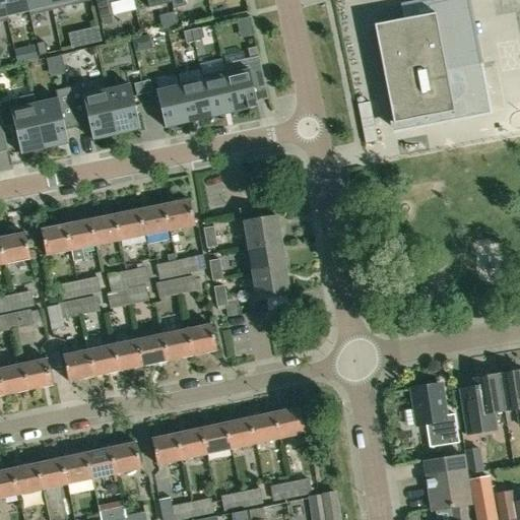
[(7,15),(27,11),(28,10),(25,0),(1,0),(6,15),(7,15)]
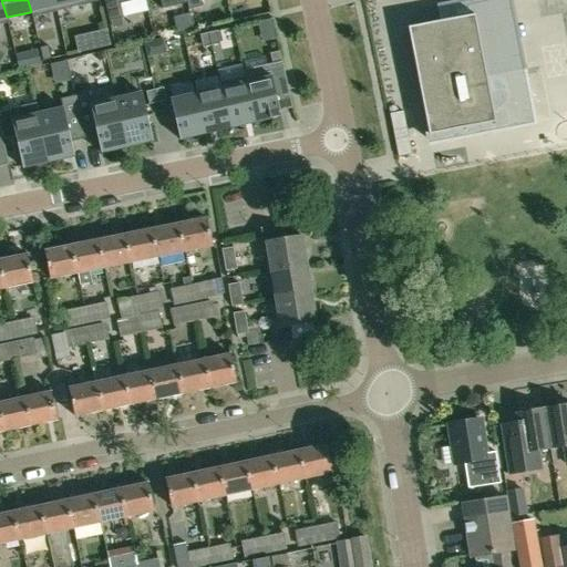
[(31,17),(57,11),(53,0),(28,0),(31,11),(30,12),(31,17)]
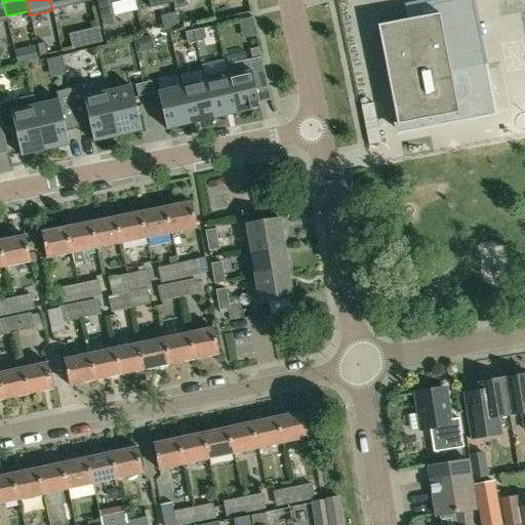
[(91,0),(49,0),(52,10),(91,1),(91,0)]
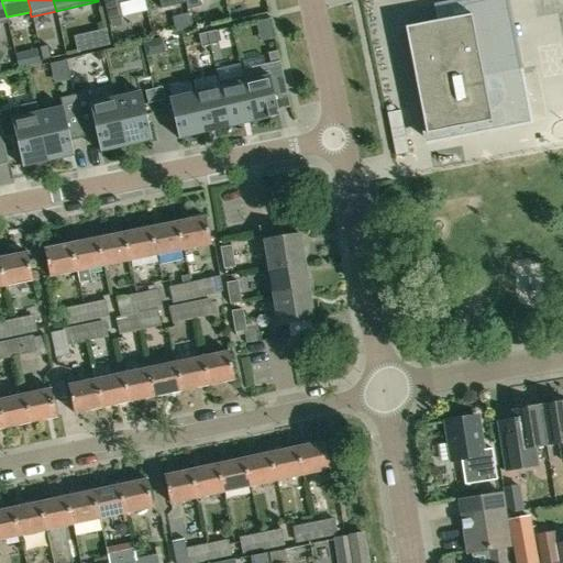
[(119,3),(135,0),(102,0),(108,21),(122,18),(119,3)]
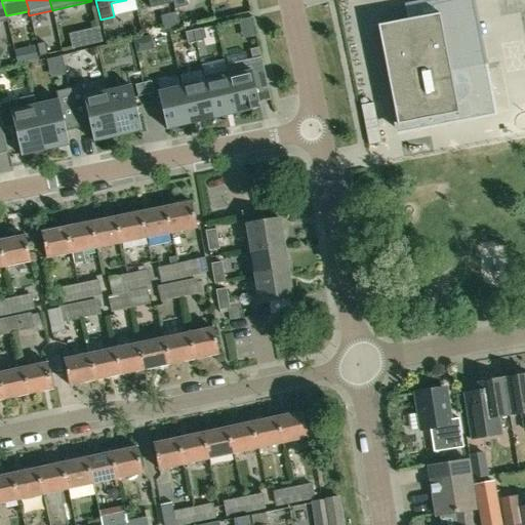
[(118,6),(122,21),(144,14),(139,0),(118,6)]
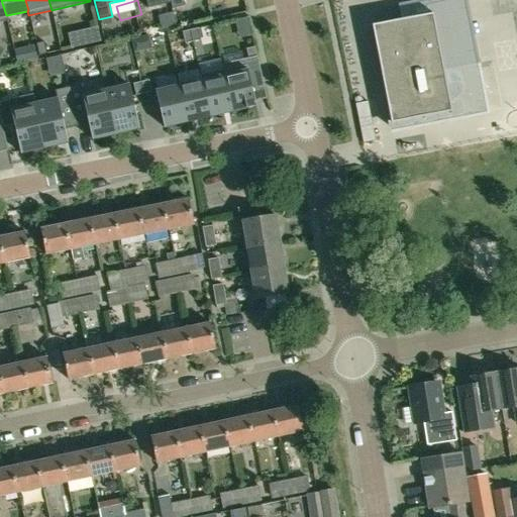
[(169,0),(170,2),(172,9),(184,6),(182,0),(169,0)]
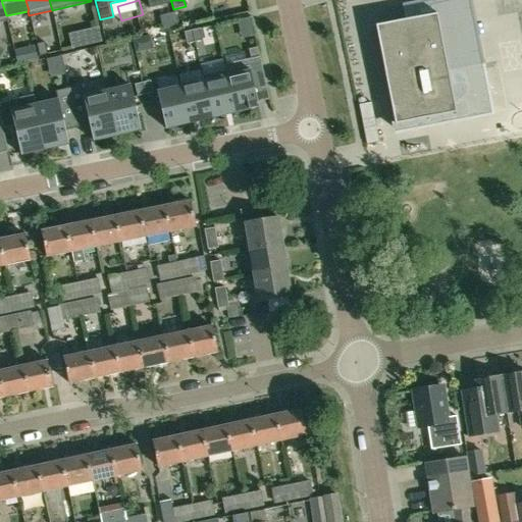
[(409,19),(406,19),(375,25),(395,128),(425,122),(425,118),(454,113),(455,116),(485,110),(464,0),(456,0),(430,5),(432,15),(422,25),(420,23),(418,22),(416,21),(414,20),(412,19),(409,19)]
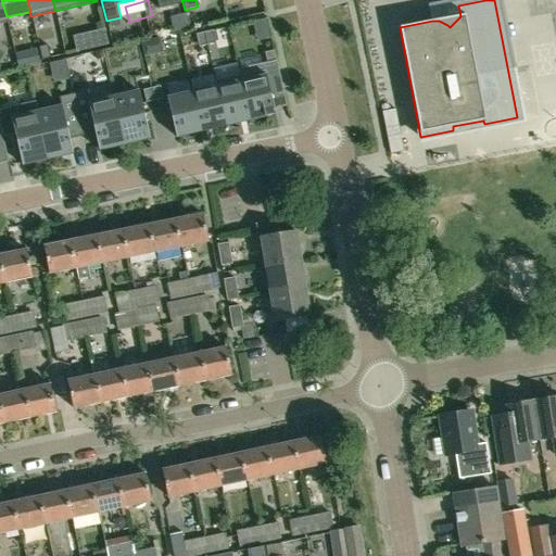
[(555,25),(535,28),(540,54),(555,51),(555,25)]
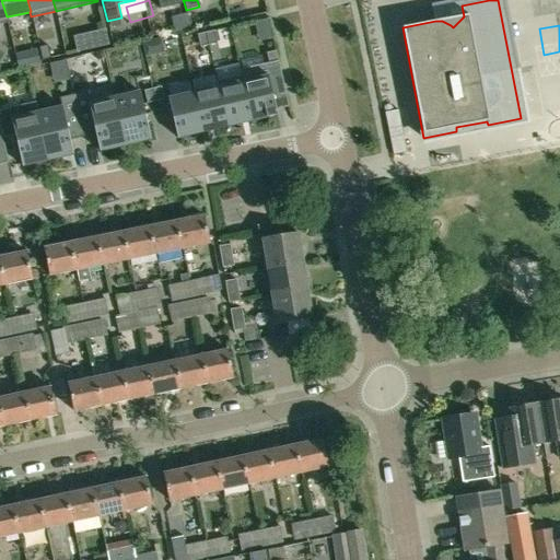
[(104,30),(92,33),(95,46),(107,43),(104,30)]
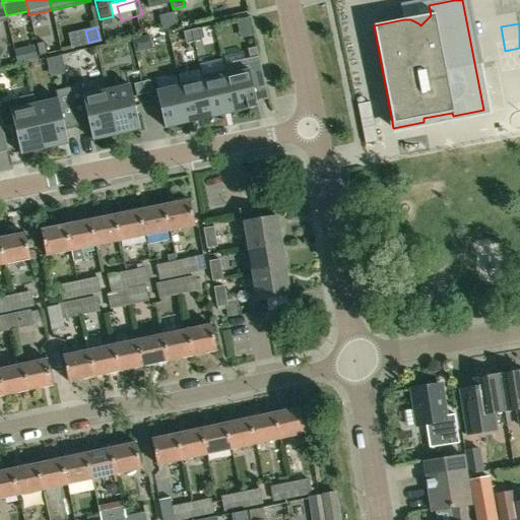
[(201,40),(198,28),(191,30),(194,42),(201,40)]
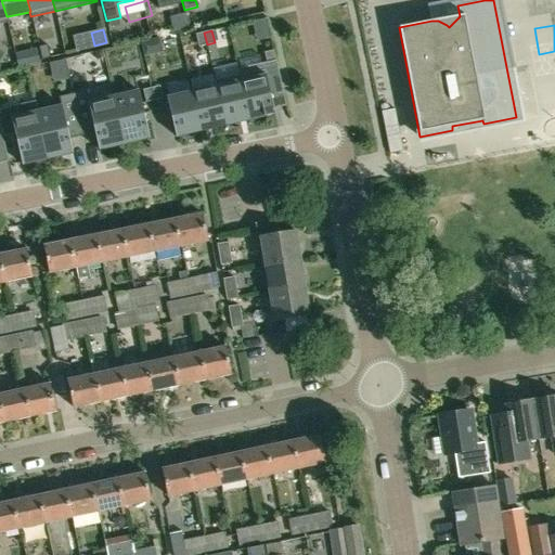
[(207,44),(204,33),(196,35),(198,47),(207,44)]
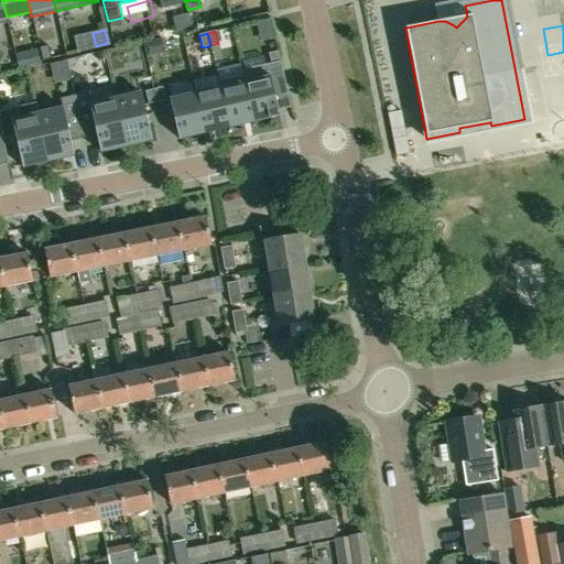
[(51,58),(47,45),(39,47),(42,61),(51,58)]
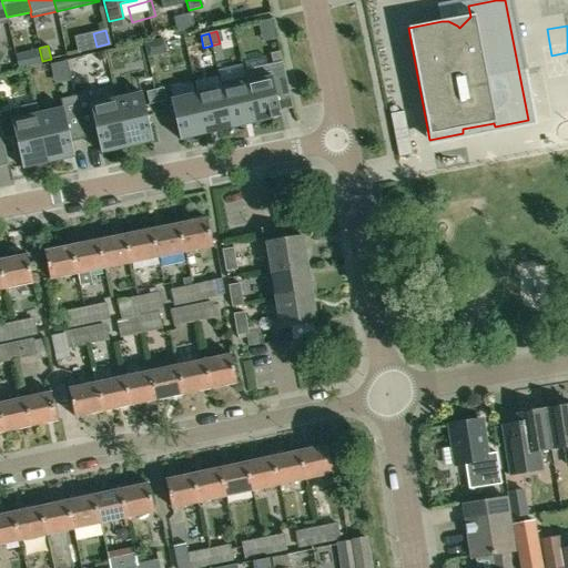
[(30,68),(27,56),(17,58),(20,71),(30,68)]
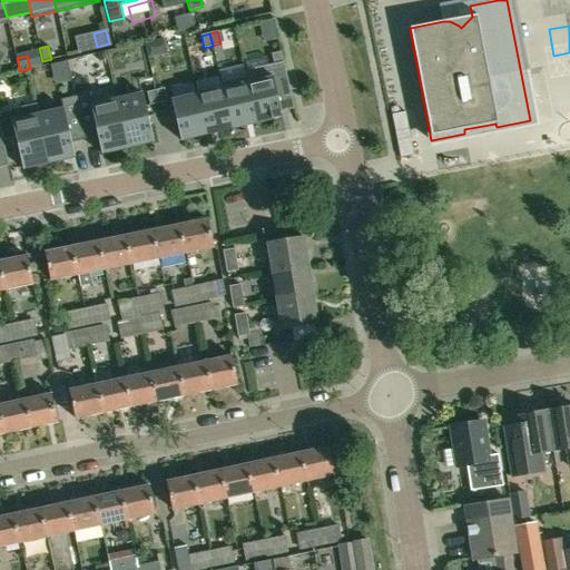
[(291,96),(285,69),(272,71),(277,98),(291,96)]
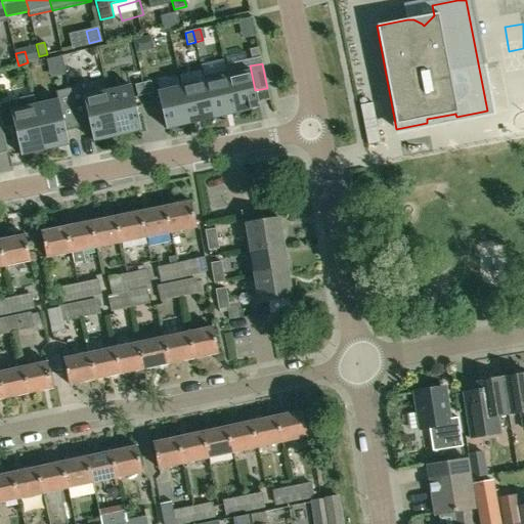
[(250,66),(226,72),(235,114),(259,107),(255,90),(250,66)]
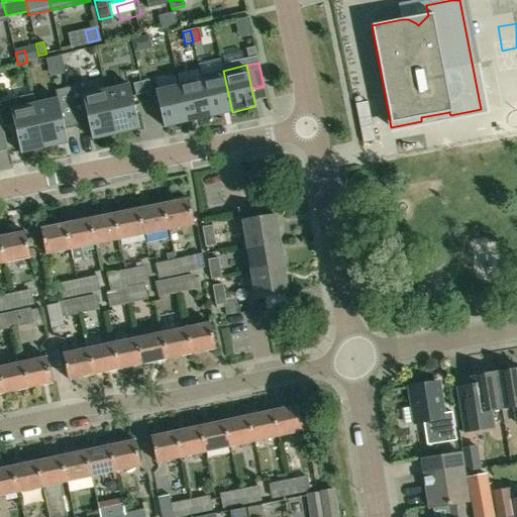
[(210,117),(232,112),(223,71),(199,76),(200,81),(201,80),(210,117)]
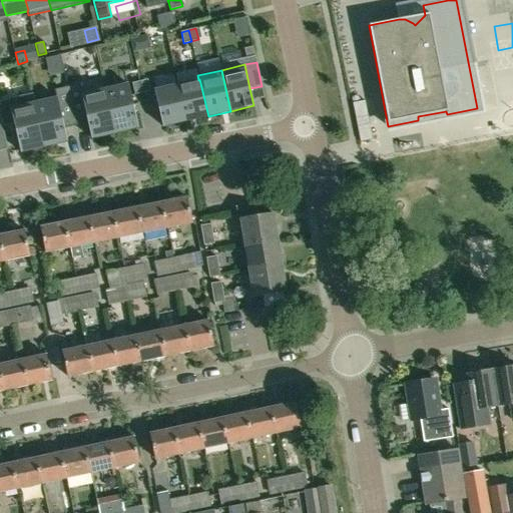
[(177,85),(185,121),(208,116),(199,79),(198,80),(177,85)]
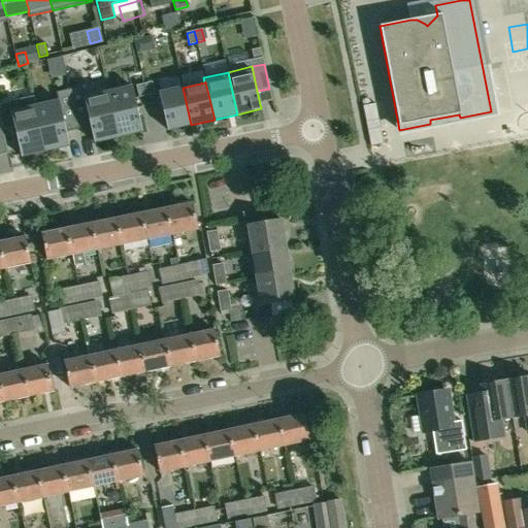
[(146,95),(154,94),(152,83),(144,84),(146,95)]
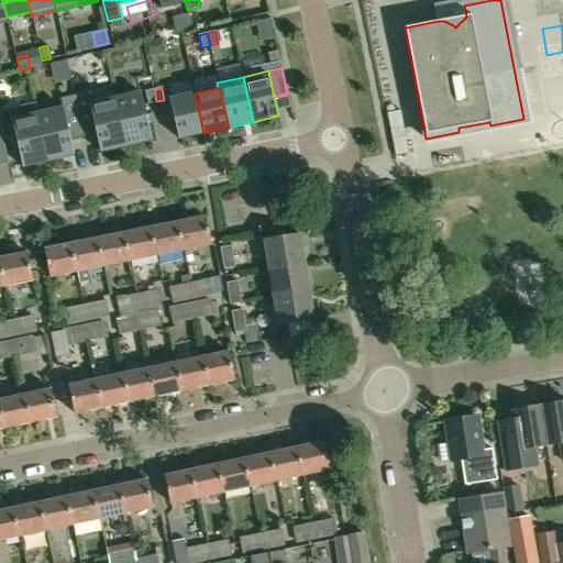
[(156,101),(154,89),(145,91),(147,103),(156,101)]
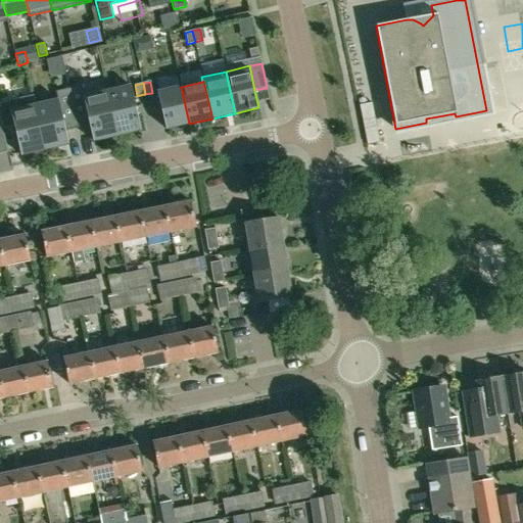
[(131,86),(106,91),(116,136),(141,131),(131,86)]
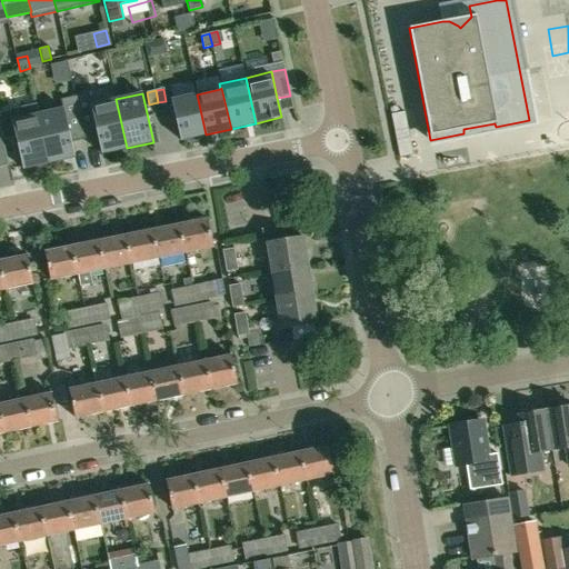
[(180,140),(206,135),(197,95),(171,100),(180,140)]
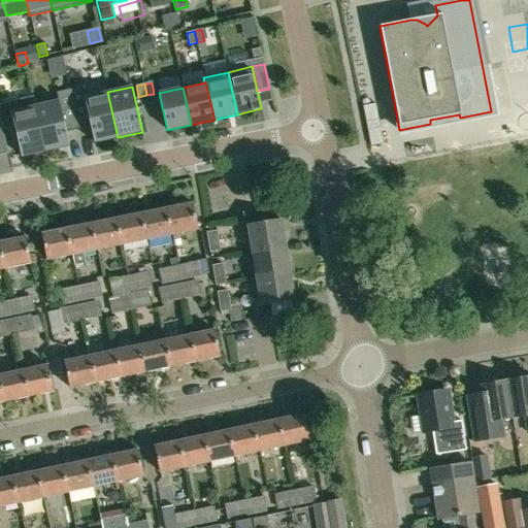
[(94,142),(118,137),(107,92),(84,97),(94,142)]
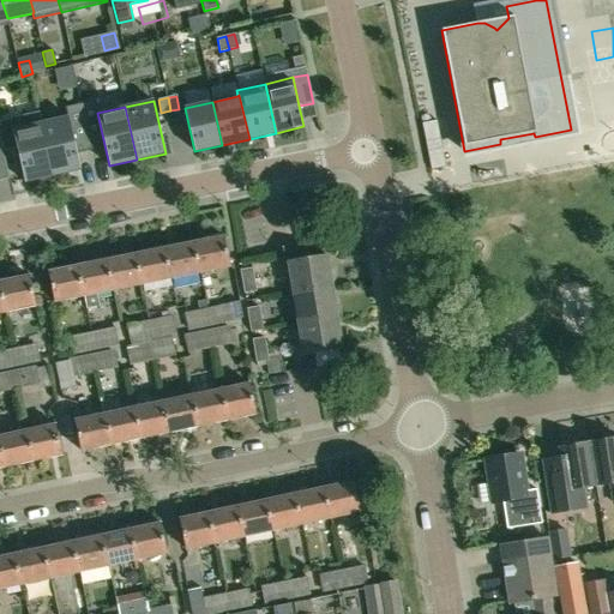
[(0,140),(0,143),(2,151),(17,149),(24,182),(53,176),(41,124),(42,122),(40,112),(0,120),(0,140)]
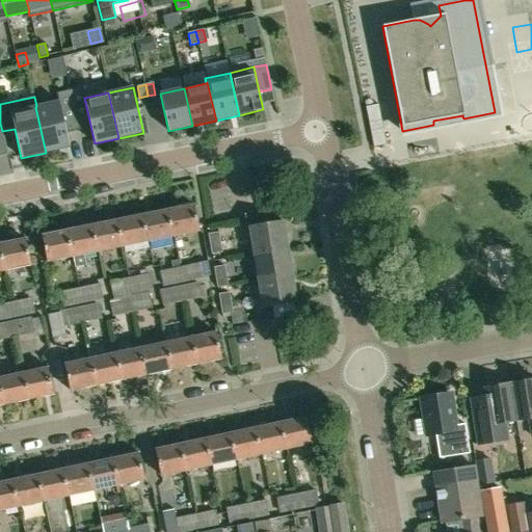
[(59,101),(36,106),(35,107),(46,153),(70,147),(59,101)]
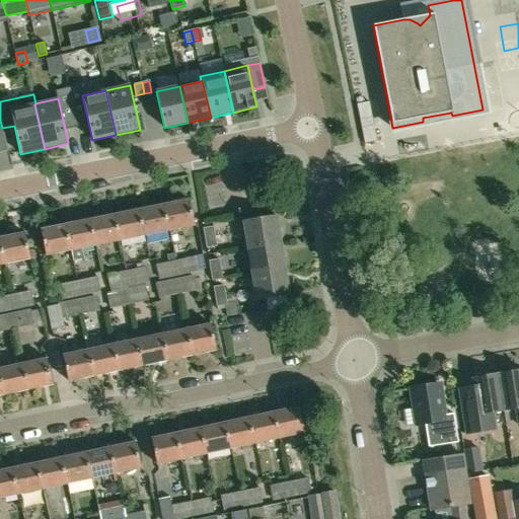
[(377,107),(364,110),(373,147),(386,143),(377,107)]
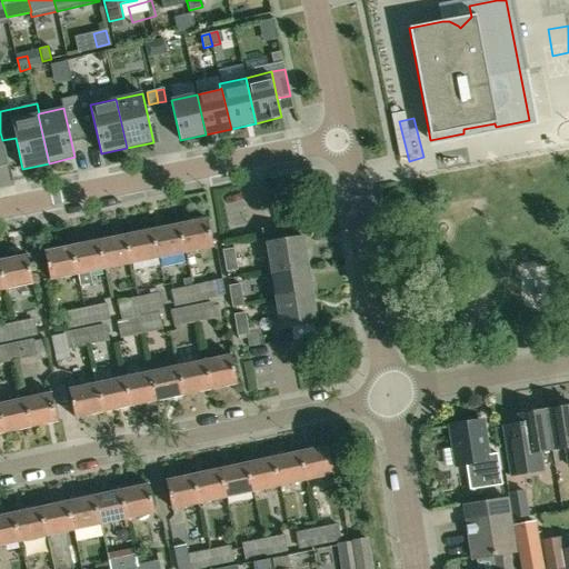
[(179,139),(176,121),(159,123),(162,142),(179,139)]
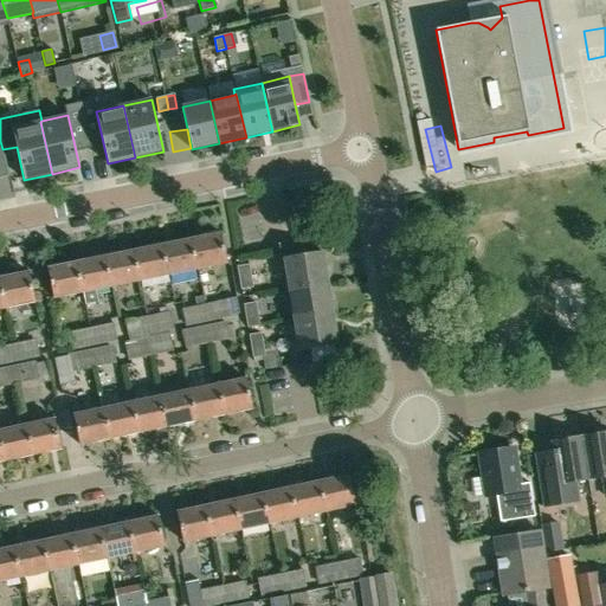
[(221,234),(192,240),(198,270),(227,264),(221,234)]
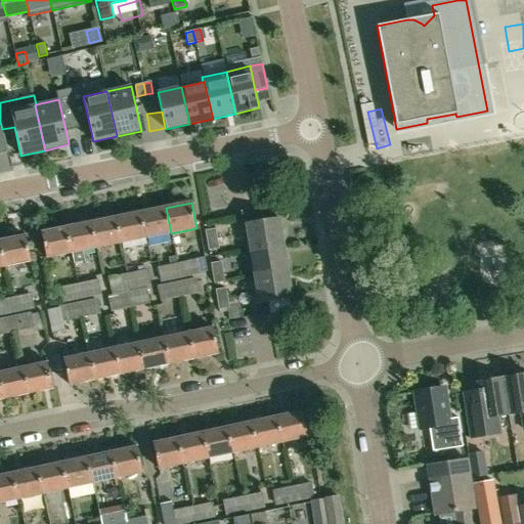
[(166,208),(141,212),(146,238),(171,233),(166,208)]
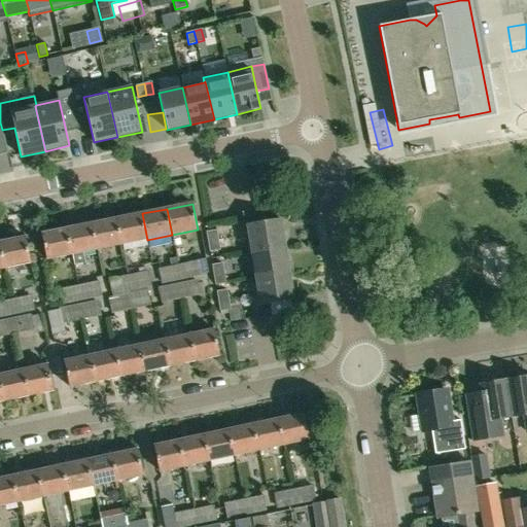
[(142,213),(116,218),(121,245),(147,240),(142,213)]
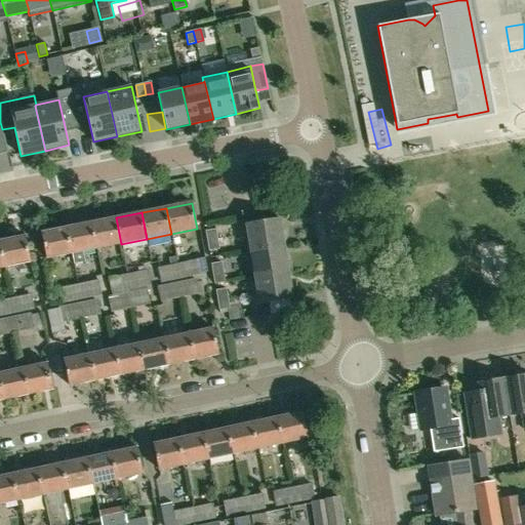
[(116,217),(91,223),(96,248),(121,244),(116,217)]
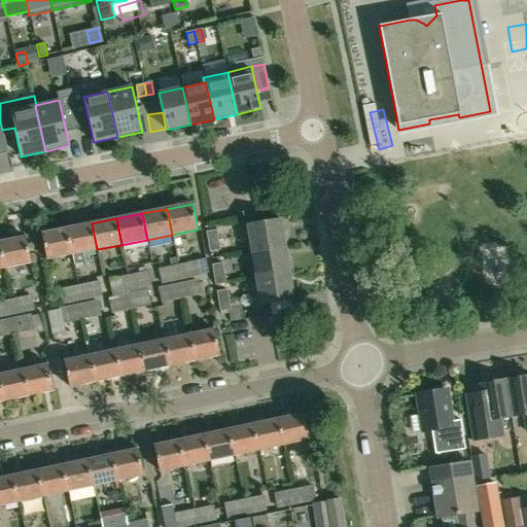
[(250,252),(285,246),(281,220),(246,225),(250,252)]
